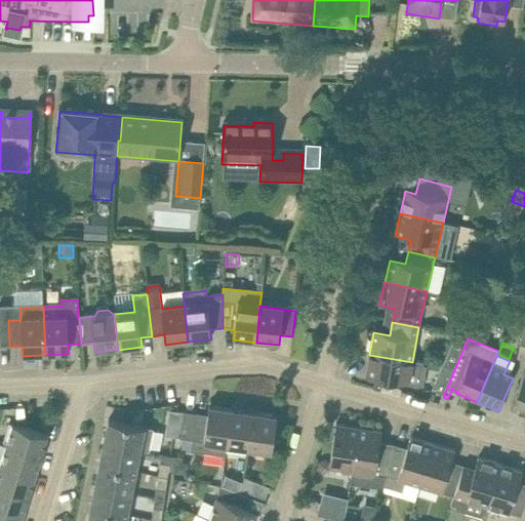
[(412,362),(369,355),(366,377),(409,385),(410,375),(421,376),(423,364),(412,362)]
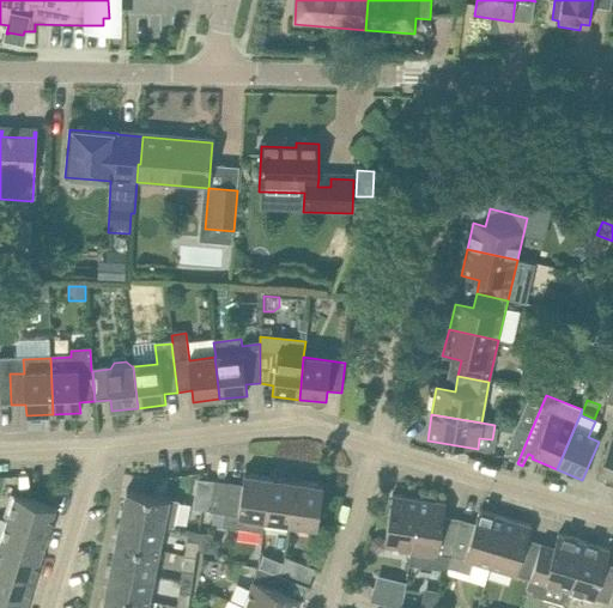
[(504,458),(517,463),(529,435),(516,429),(504,458)]
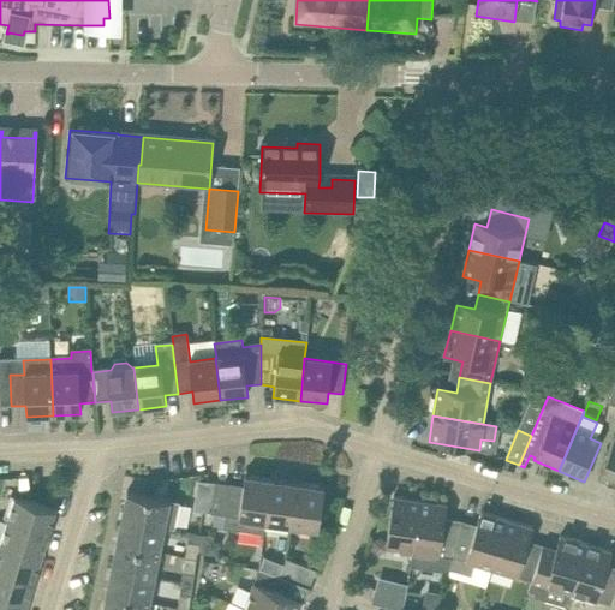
[(597,479),(614,485),(614,437),(597,479)]
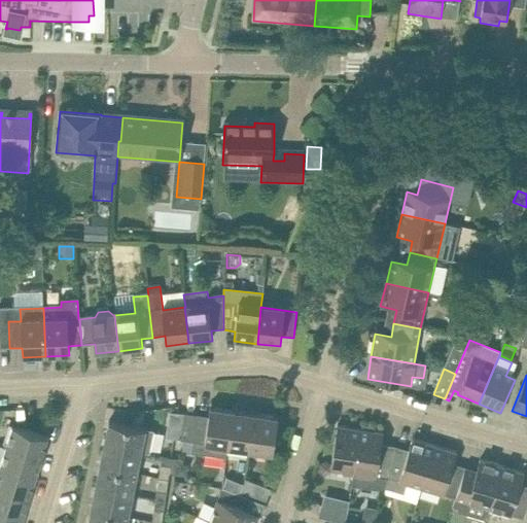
[(166,433),(175,434),(179,409),(169,411),(166,433)]
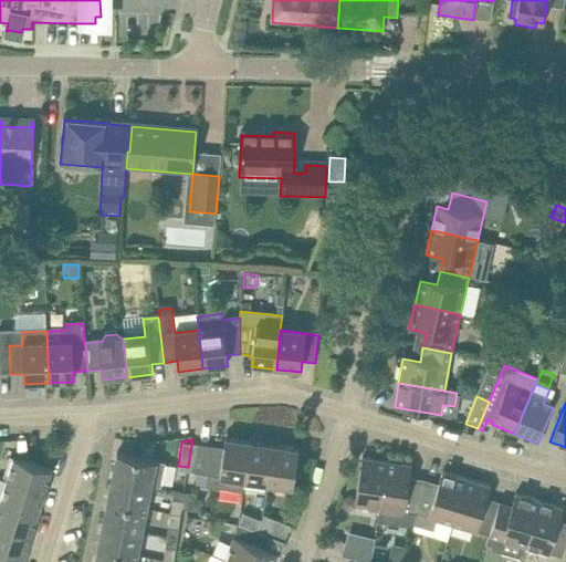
[(245,481),(251,444),(226,440),(223,450),(198,447),(194,474),(197,474),(196,488),(242,495),(244,480),(245,481)]
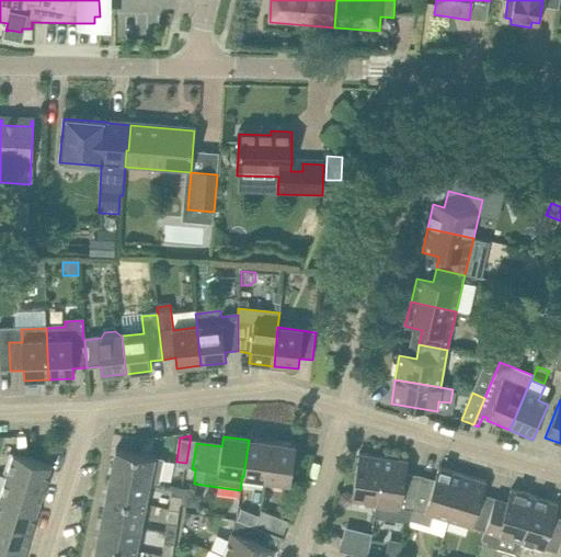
[(272,443),(249,440),(243,477),(266,480),(272,443)]
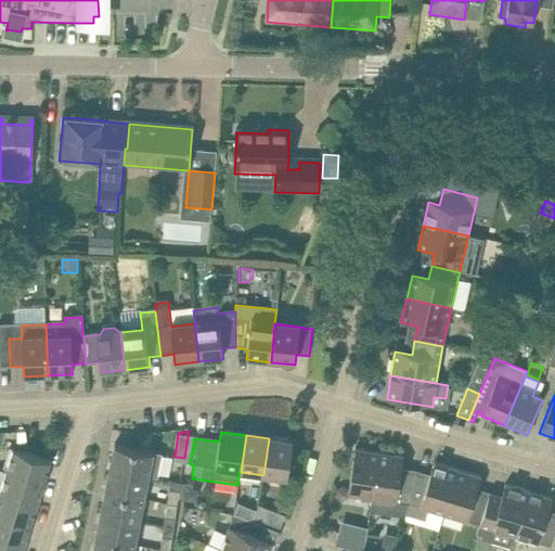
[(293,443),(269,438),(263,475),(263,476),(287,481),(293,443)]
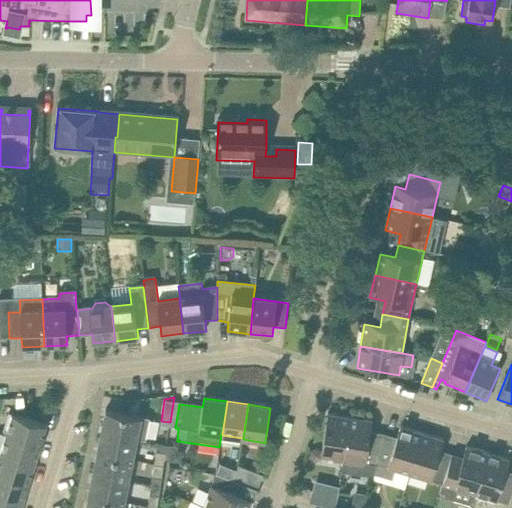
[(106,412),(101,434),(136,441),(141,419),(106,412)]
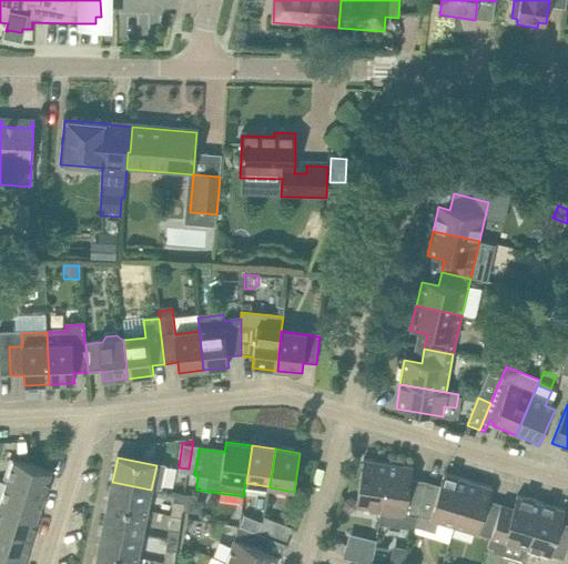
[(10,461),(3,483),(46,496),(52,474),(10,461)]
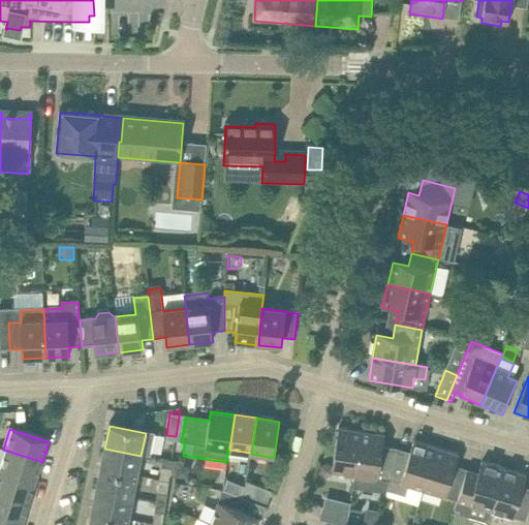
[(332,473),(355,477),(359,454),(362,433),(339,430),(332,473)]
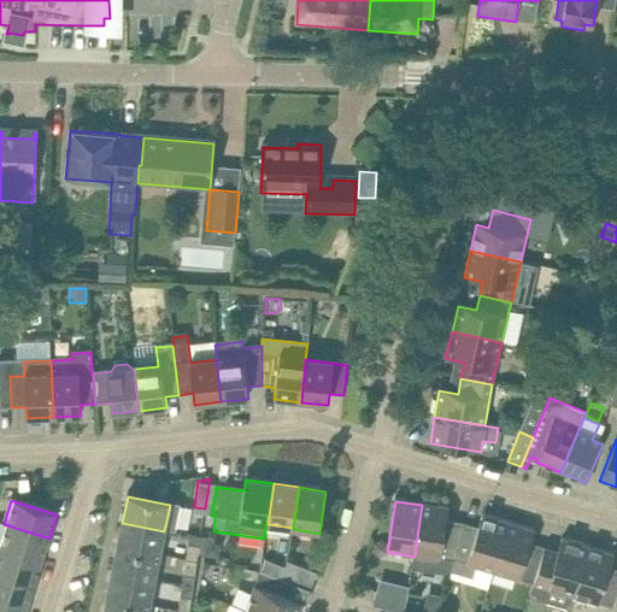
[(452,575),(462,531),(446,528),(448,508),(422,505),(418,529),(415,557),(411,571),(450,576),(450,575),(452,575)]
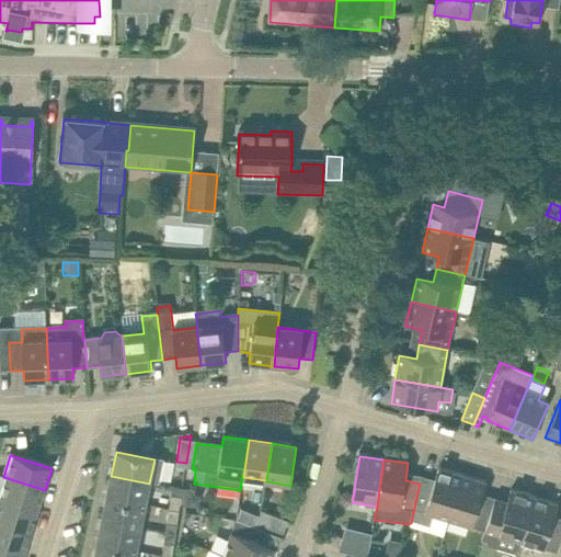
[(433,516),(449,522),(462,477),(438,470),(434,487),(420,484),(411,523),(430,529),(433,516)]
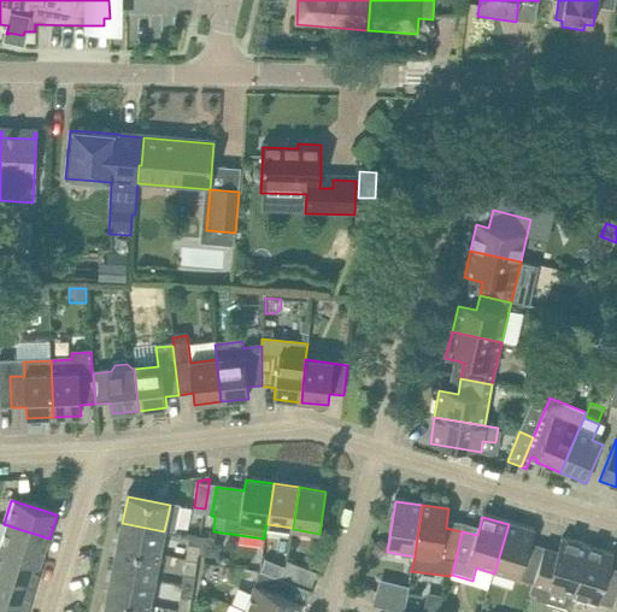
[(122,523),(117,548),(159,557),(164,531),(122,523)]
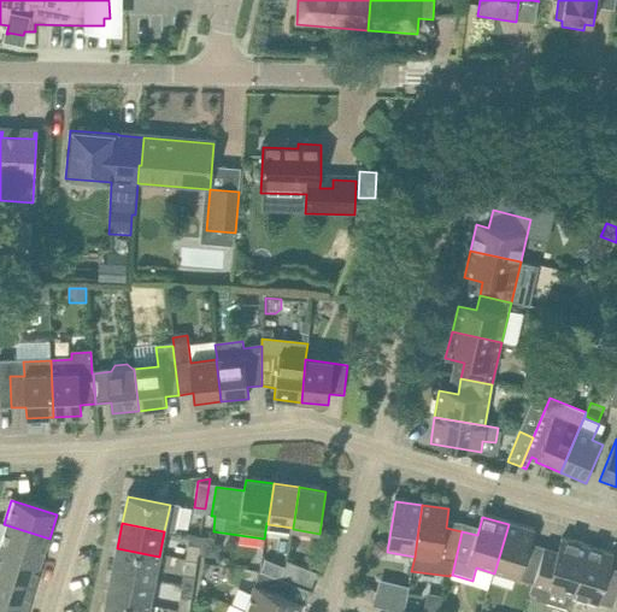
[(4,524),(0,534),(0,548),(42,562),(50,539),(4,524)]
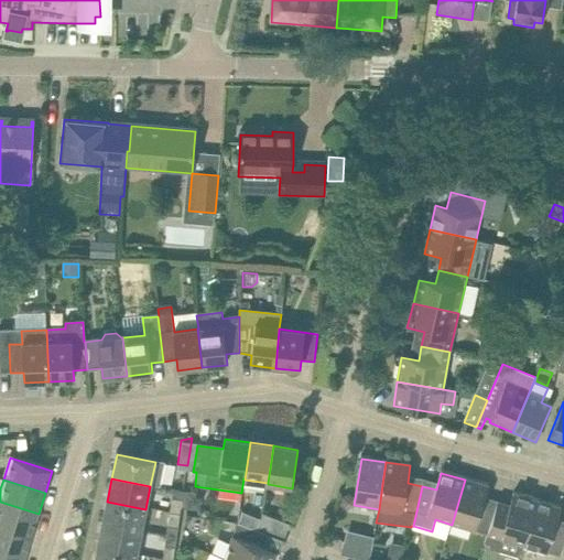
[(484,546),(485,546),(496,508),(484,504),(488,487),(465,480),(452,525),(487,535),(484,546)]
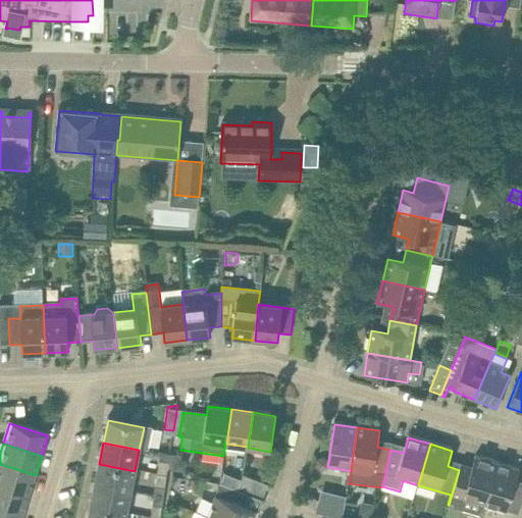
[(459,470),(449,505),(453,506),(452,510),(477,517),(481,517),(484,506),(485,506),(498,464),(475,458),(471,473),(459,470)]
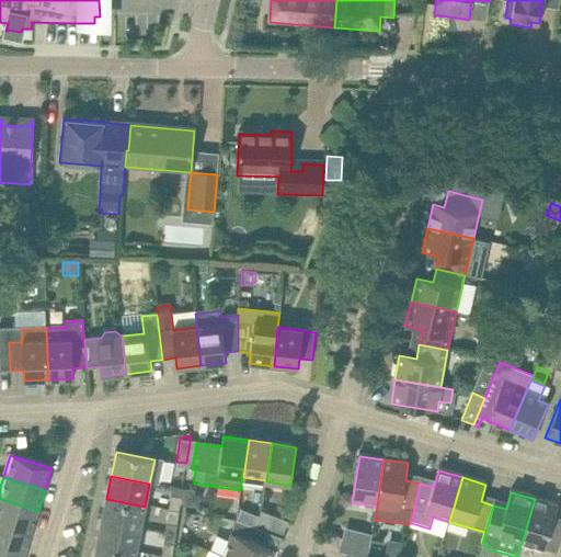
[(171,498),(169,512),(180,513),(181,500),(171,498)]
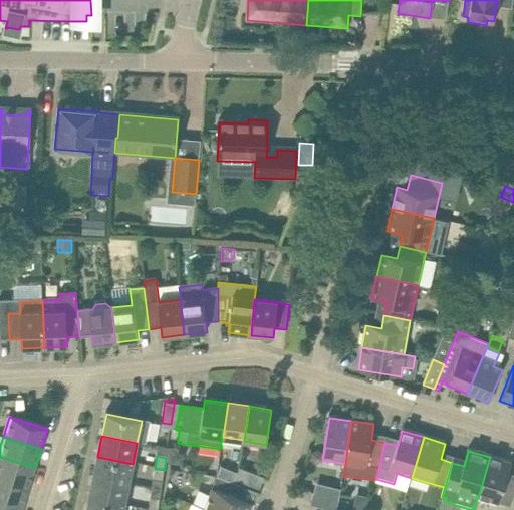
[(0,457),(0,478),(29,488),(35,468),(0,457)]
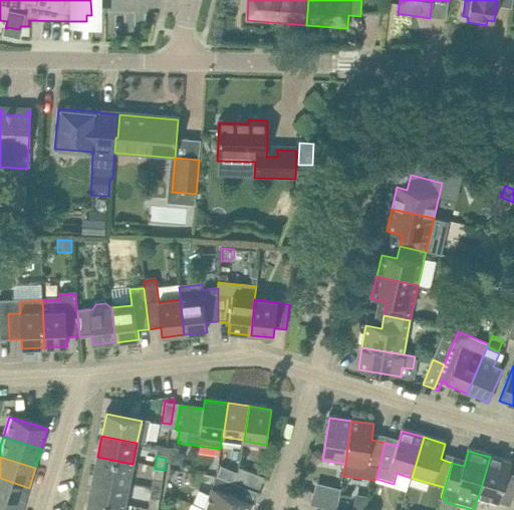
[(97,457),(93,478),(129,485),(133,464),(97,457)]
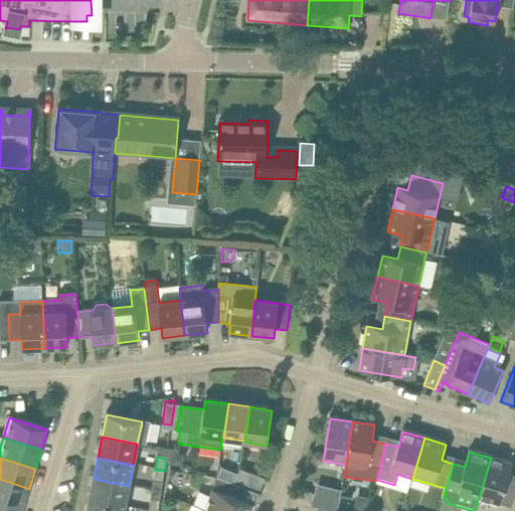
[(512,465),(491,458),(479,499),(511,509),(514,496),(514,482),(507,480),(512,465)]
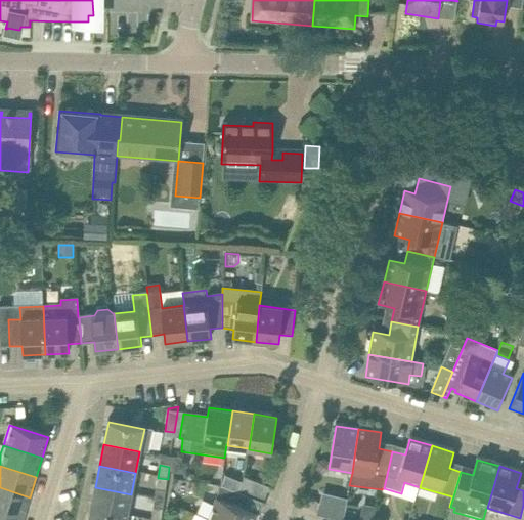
[(168,479),(158,478),(157,490),(166,491),(168,479)]
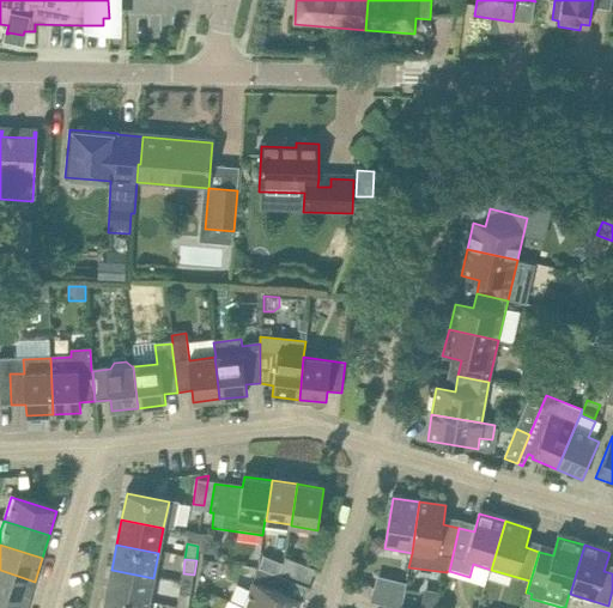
[(281,573),(287,576),(309,584),(315,571),(286,559),(281,573)]
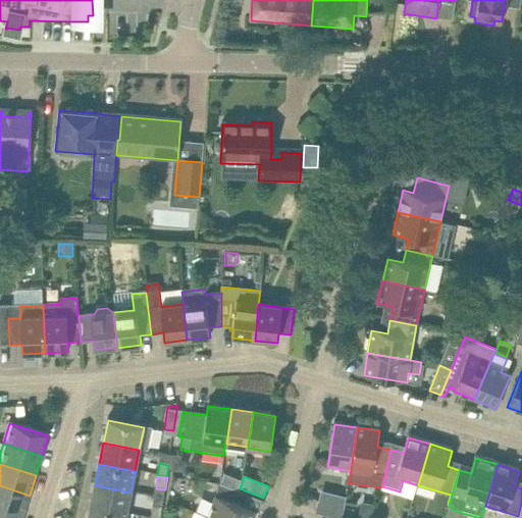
[(0,485),(0,508),(23,516),(30,496),(0,485)]
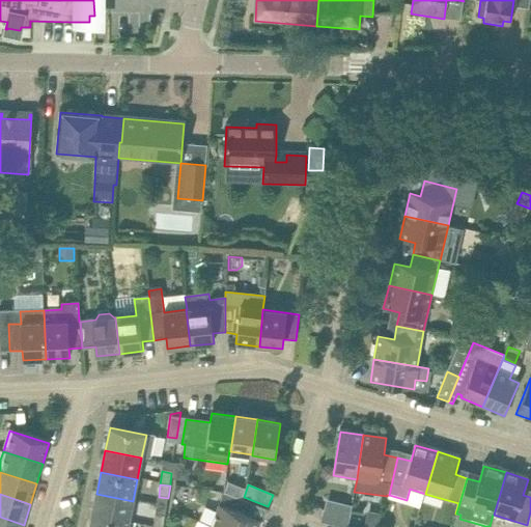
[(96,494),(92,517),(129,524),(133,501),(96,494)]
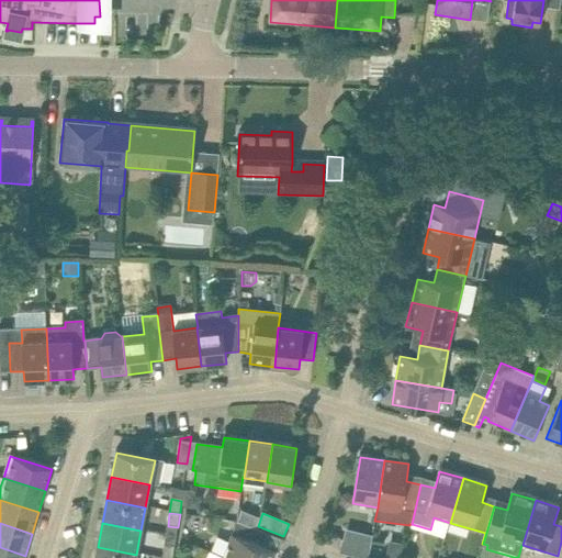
[(237,524),(225,557),(273,557),(276,553),(259,546),(263,534),(237,524)]
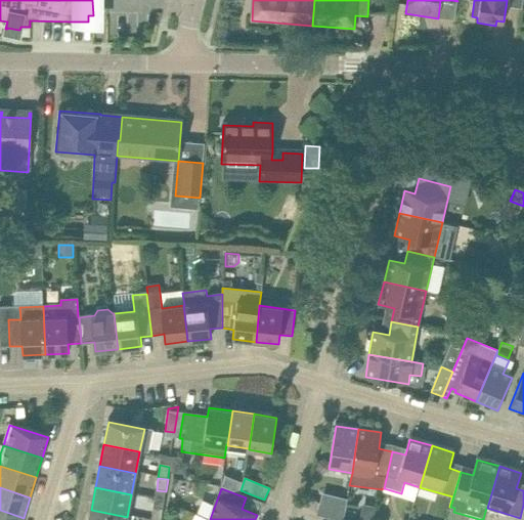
[(344,519),(346,511),(319,505),(316,517),(325,519),(344,519)]
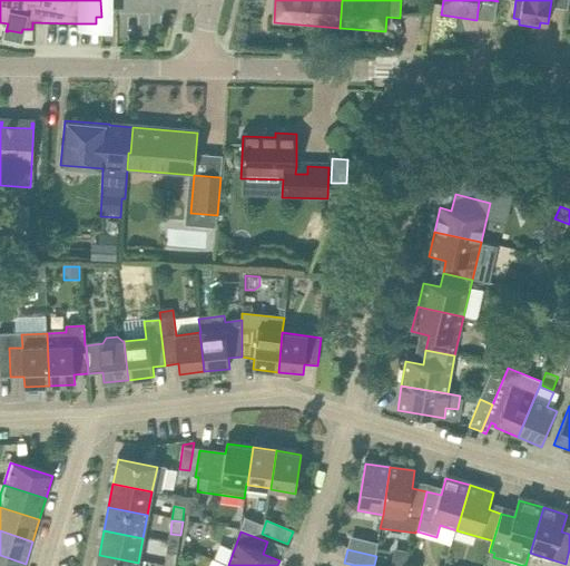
[(395,557),(394,565),(409,565),(410,554),(402,553),(395,557)]
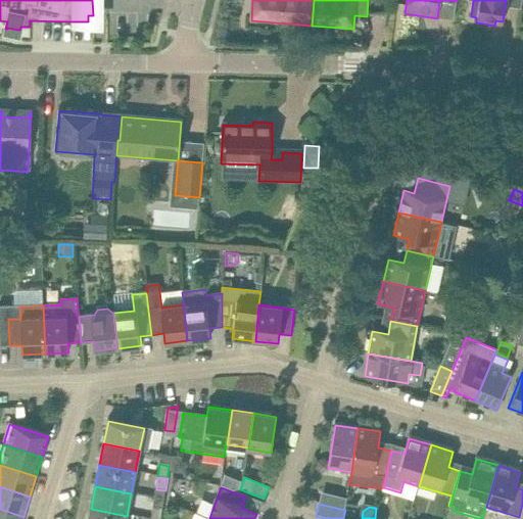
[(161,518),(162,509),(153,508),(151,518),(161,518)]
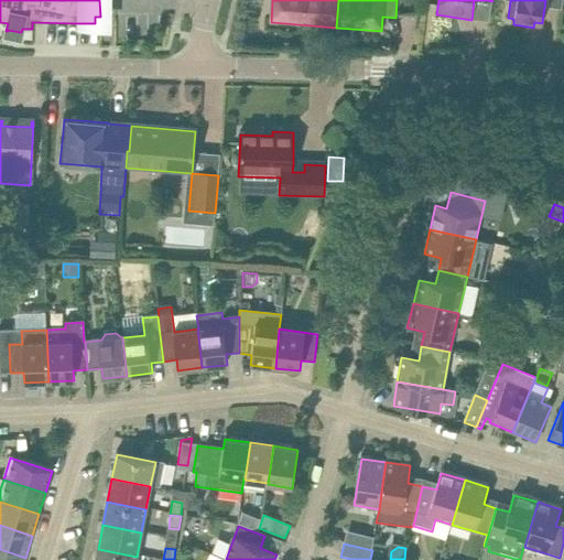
[(0,549),(0,559),(24,559),(25,558),(0,549)]
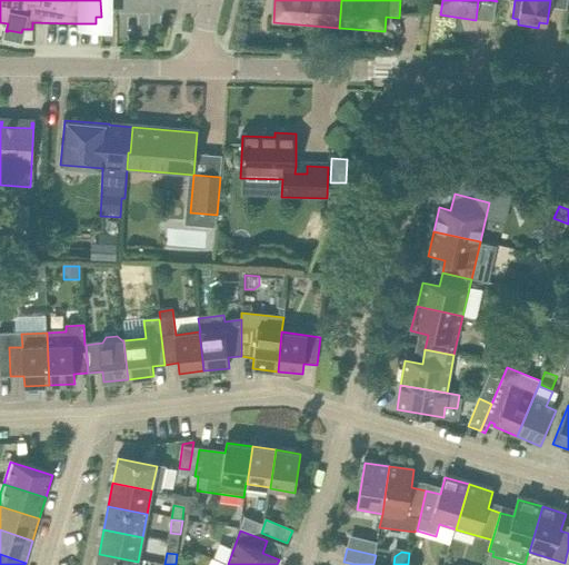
[(137,564),(138,562),(99,554),(96,564),(137,564)]
